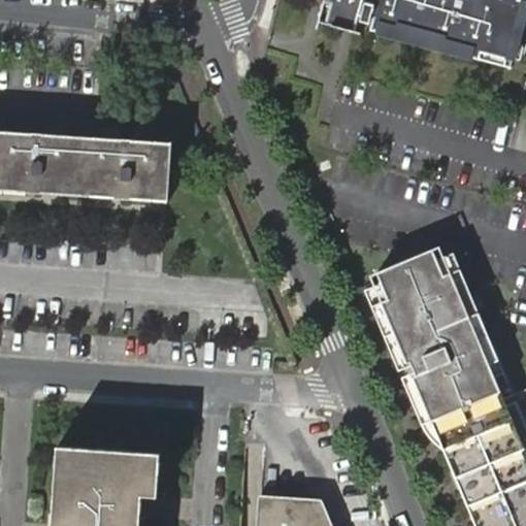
[(321,0),(317,21),(353,31),(356,19),(368,22),(368,21),(371,21),(369,29),(393,35),(395,28),(431,37),(430,44),(478,58),(480,51),(511,59),(525,2),(525,0),(321,0)]
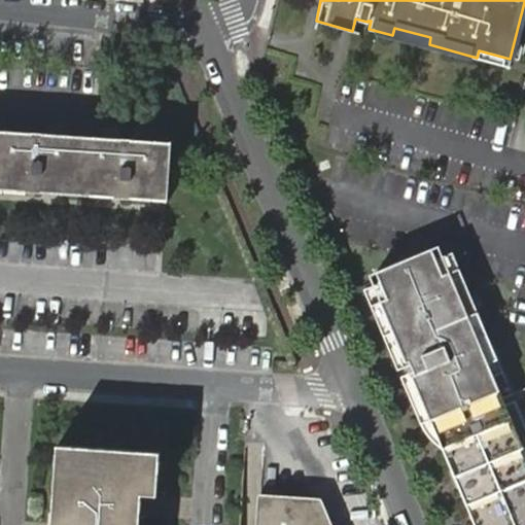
[(430,37),(394,28),(392,35),(429,44),(430,37)]
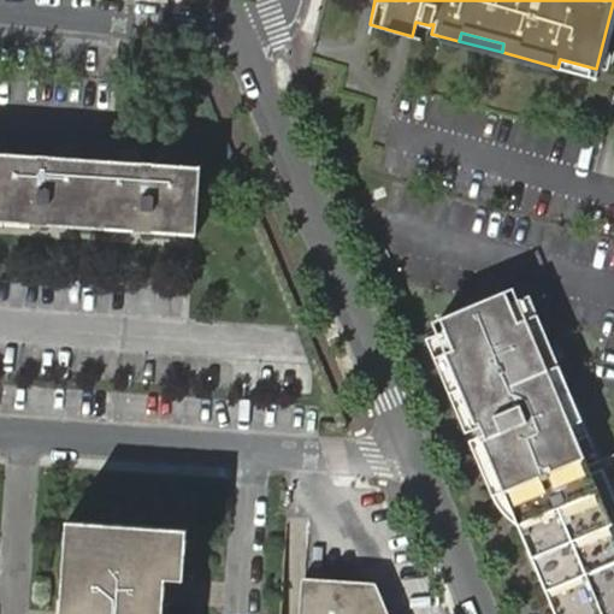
[(0,220),(198,234),(201,165),(0,151),(0,220)]
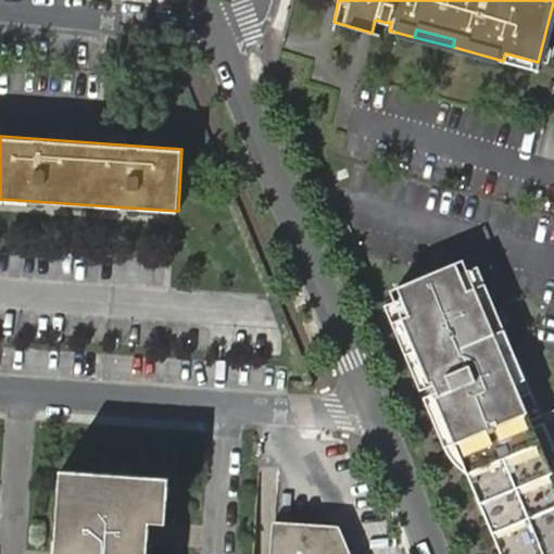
[(499,553),(553,553),(553,475),(507,363),(503,366),(488,335),(496,330),(483,302),(475,282),(468,286),(463,273),(457,260),(395,287),(400,298),(405,311),(399,314),(413,351),(420,347),(428,363),(432,375),(429,377),(435,389),(430,391),(499,553)]
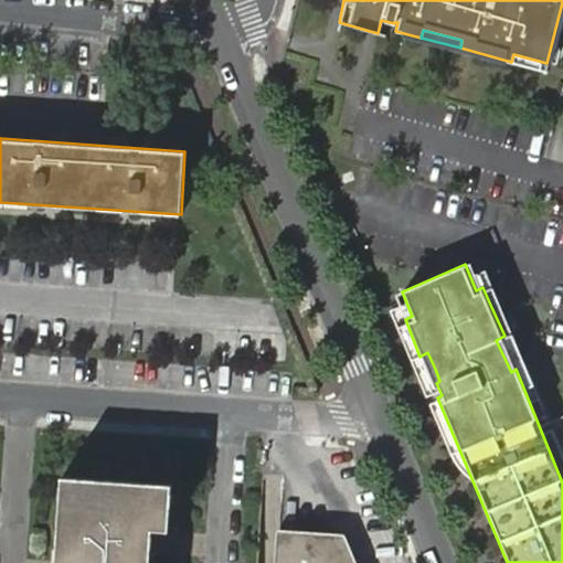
[(485,271),(470,277),(476,290),(482,287),(492,284),(485,271)]
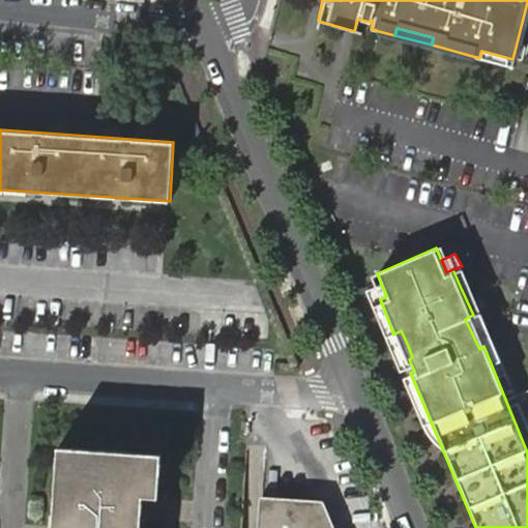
[(394,364),(409,359),(412,357),(408,346),(400,349),(393,334),(380,299),(386,296),(381,284),(364,292),(394,364)]
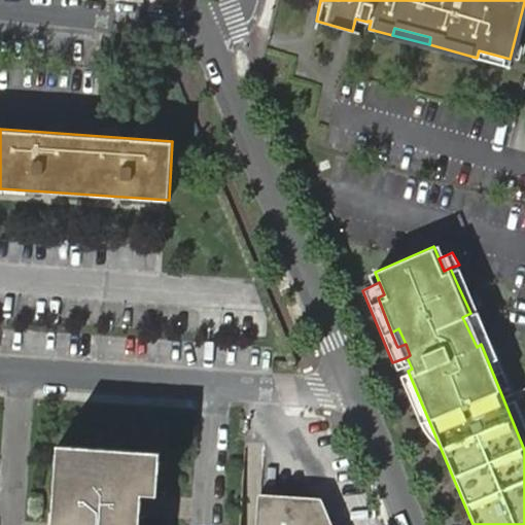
[(477,347),(481,344),(491,340),(467,283),(458,286),(470,313),(462,317),(477,347)]
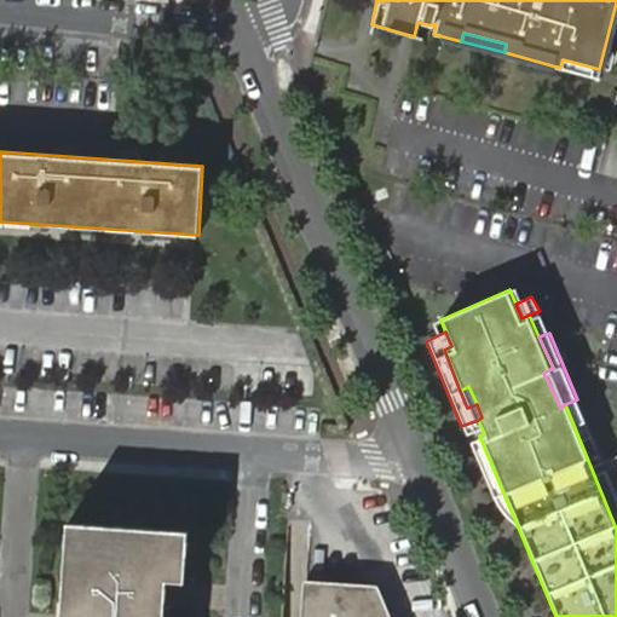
[(467,408),(477,404),(468,386),(460,391),(467,408)]
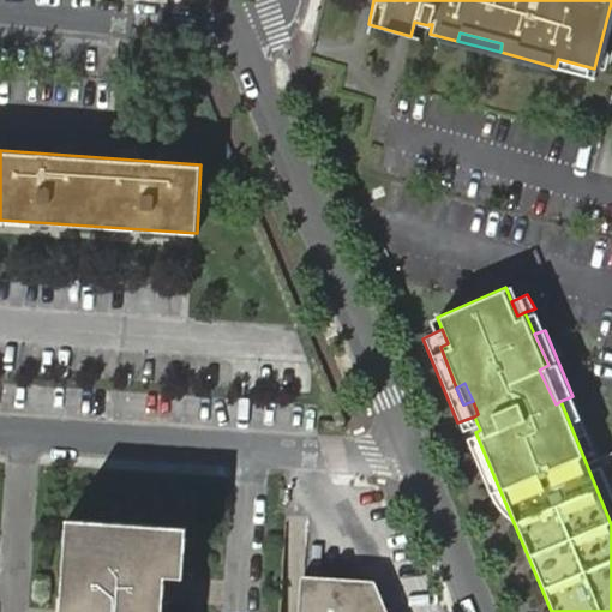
[(162,611),(165,575),(183,576),(186,527),(66,519),(59,611),(162,611)]
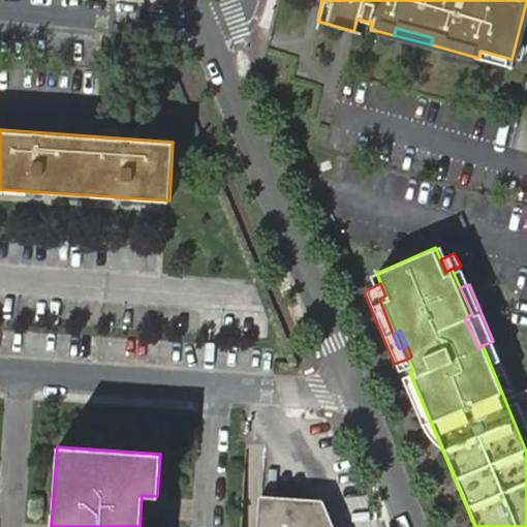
[(316,526),(306,499),(259,496),(257,526),(316,526)]
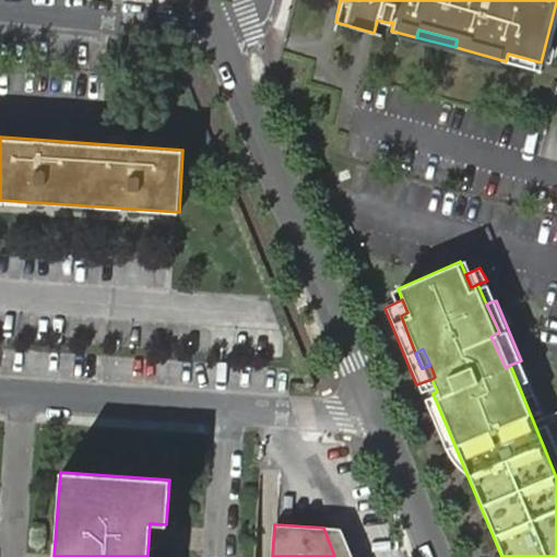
[(346,556),(334,528),(323,528),(334,556),(346,556)]
